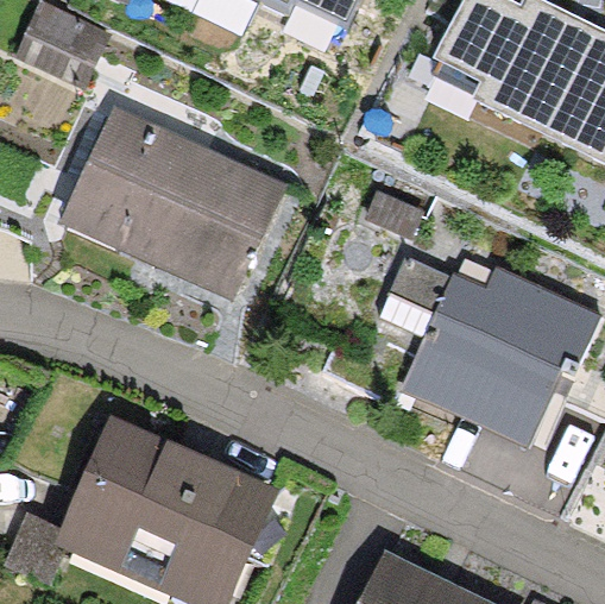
[(37,0),(13,57),(83,88),(109,29),(44,0),(37,0)]
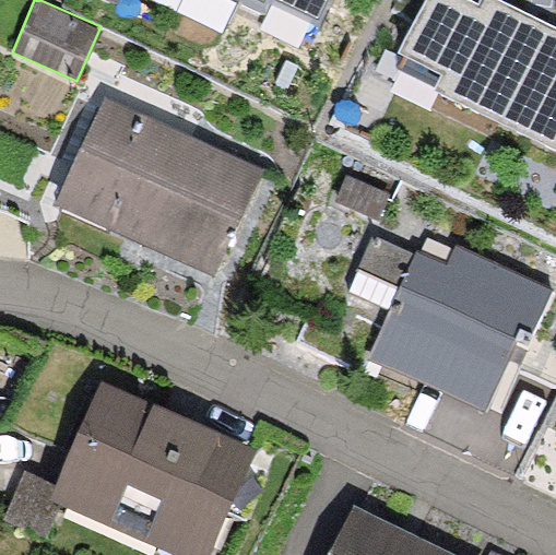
[(245,0),(263,9),(268,0),(317,24),(329,0),(245,0)]
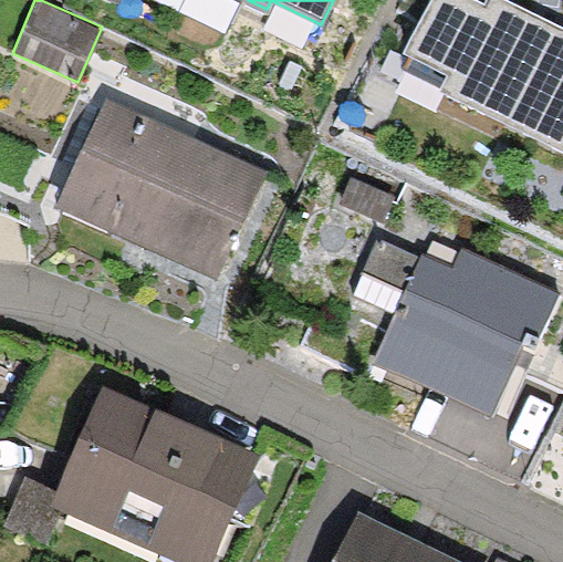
[(445,86),(442,91),(560,148),(562,139),(562,25),(508,0),(482,0),(481,3),(475,0),(428,0),(397,64),(445,86)]
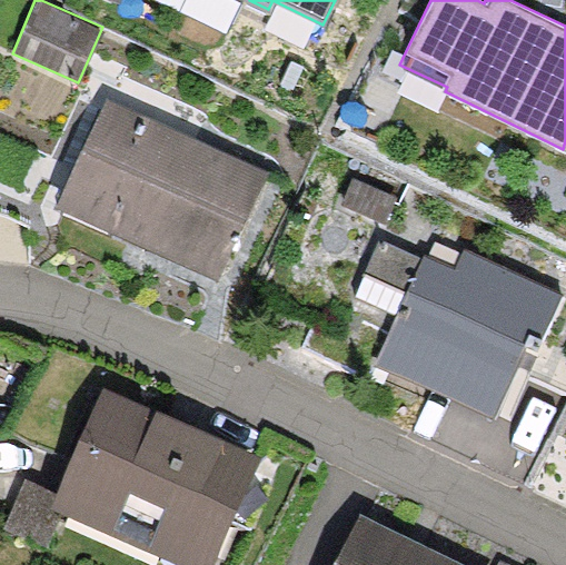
[(103,97),(52,207),(158,256),(215,283),(266,172),(103,97)]
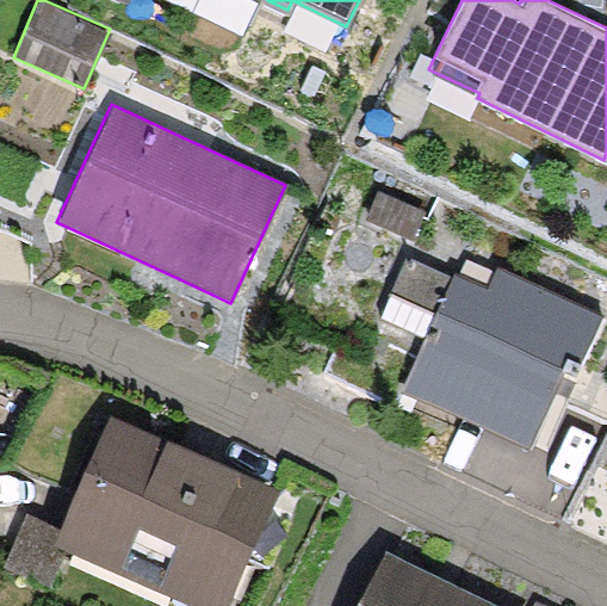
[(378,189),(365,217),(410,237),(423,210),(378,189)]
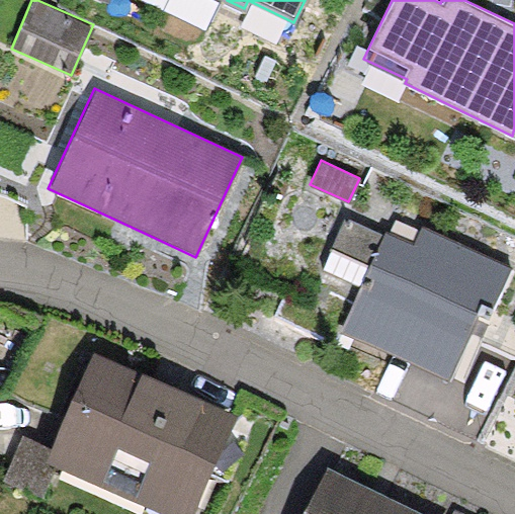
[(512,269),(421,227),(412,245),(385,233),(384,235),(343,217),(329,246),(332,247),(369,265),(360,285),(339,330),(447,379),(477,316),(488,321),(512,269)]
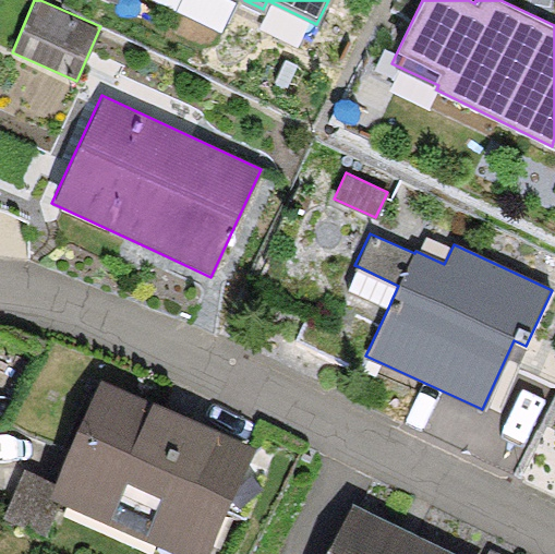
[(388,308),(398,286),(358,266),(347,288),(388,308)]
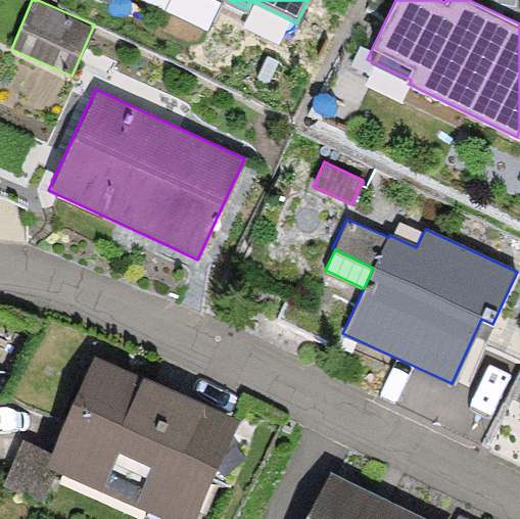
[(167,392),(94,361),(52,454),(46,469),(53,472),(161,518),(192,518),(234,421),(167,392)]
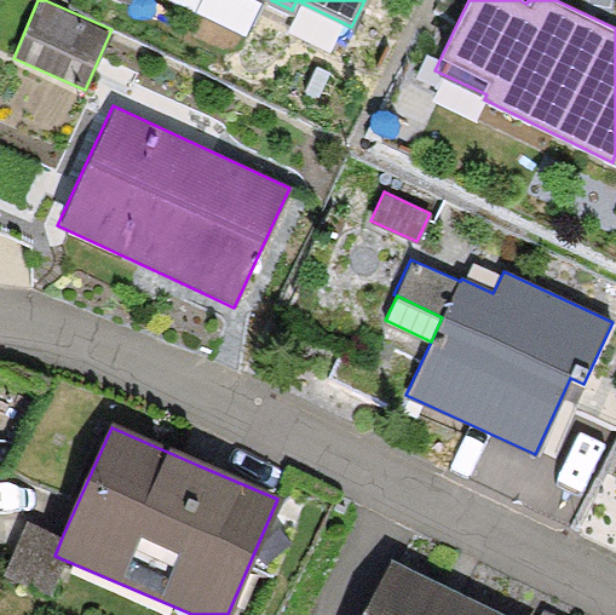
[(55,556),(62,538),(26,521),(1,575),(47,595),(63,559),(55,556)]
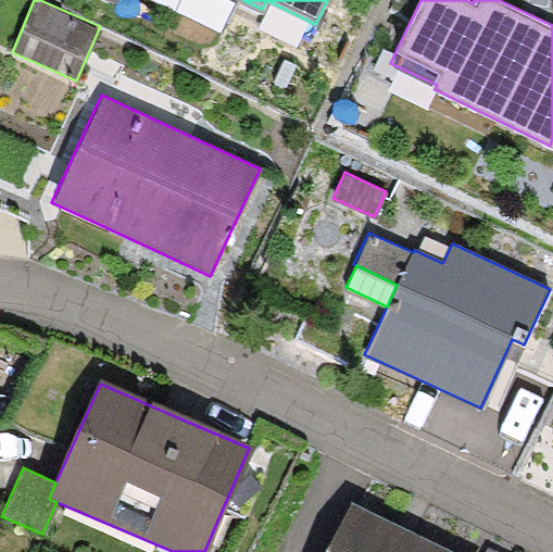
[(349,505),(326,551),(449,551),(400,529),(349,505)]
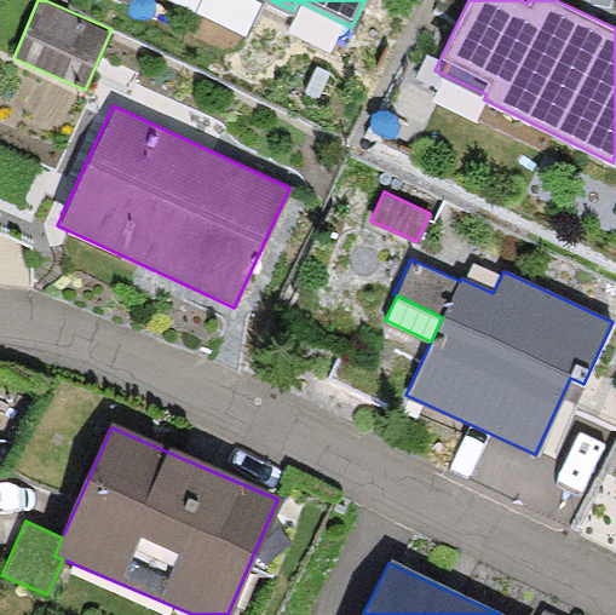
All buildings are outlined.
